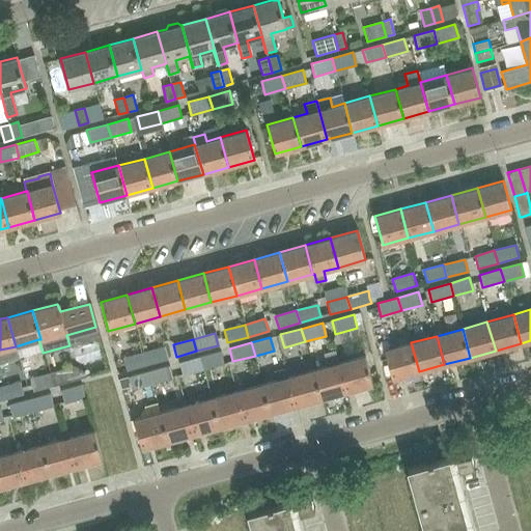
[(392,379),(419,371),(411,342),(385,350),(392,379)]
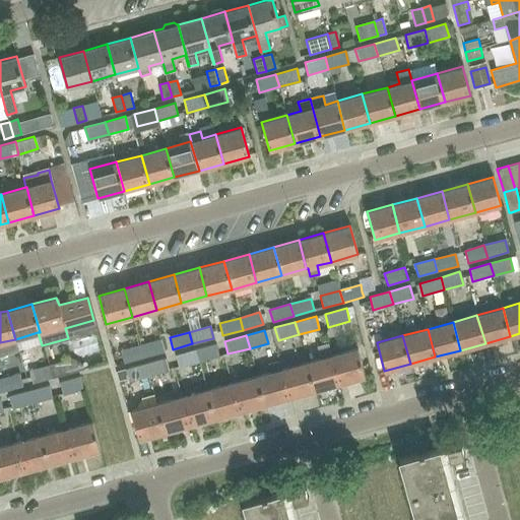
[(143,358),(163,352),(159,339),(140,345),(143,358)]
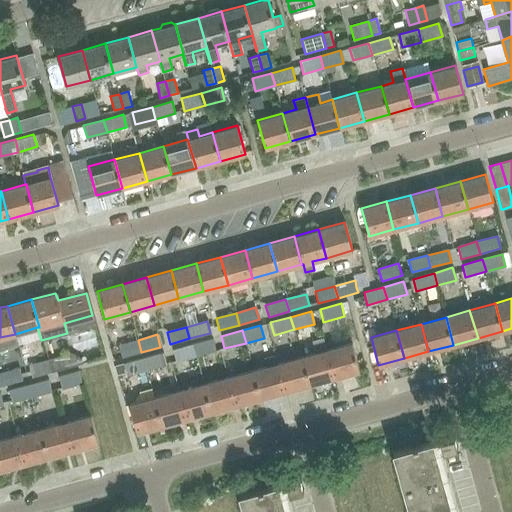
[(196,356),(215,351),(212,339),(193,344),(196,356)]
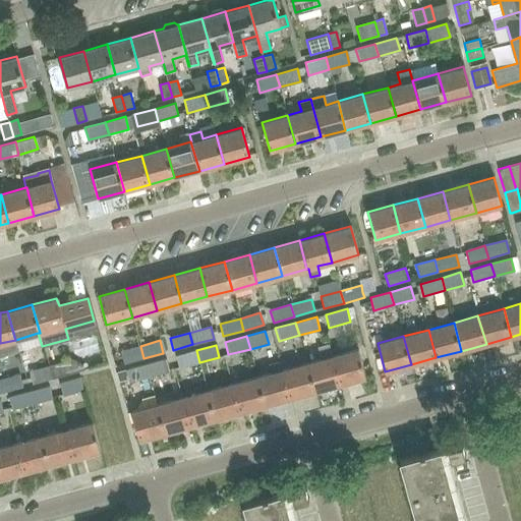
[(140,346),(119,351),(123,363),(143,358),(140,346)]
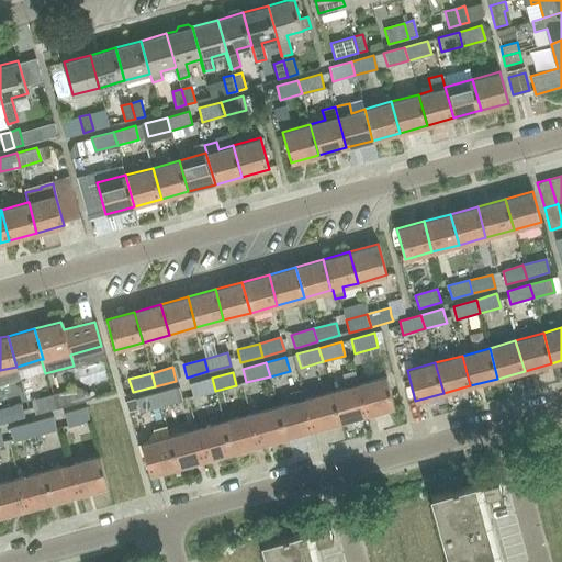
[(359,383),(368,415),(395,407),(386,375),(359,383)]
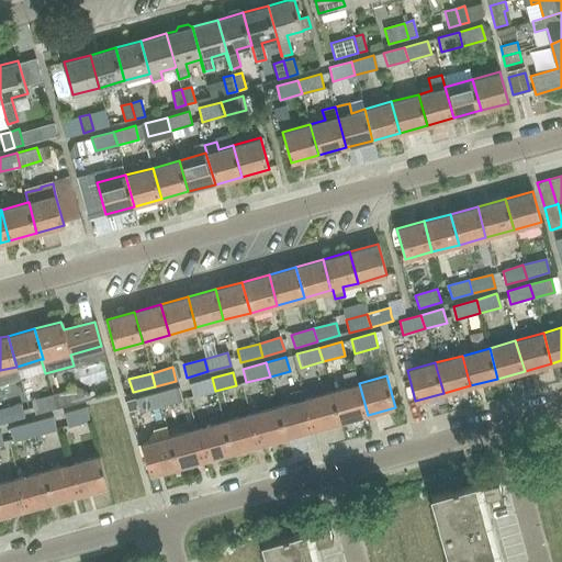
[(192,397),(215,391),(212,378),(189,384),(192,397)]
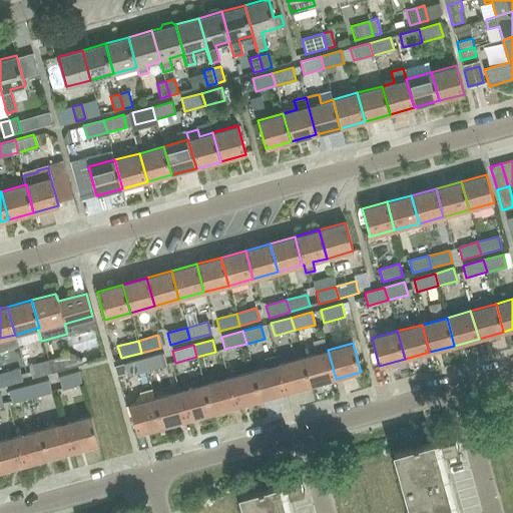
[(311,385),(336,379),(328,350),(303,357),(311,385)]
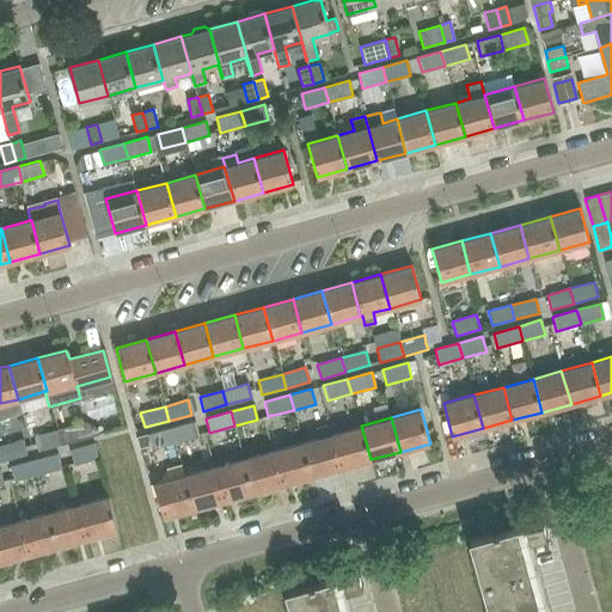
[(172,428),(176,442),(199,436),(194,422),(172,428)]
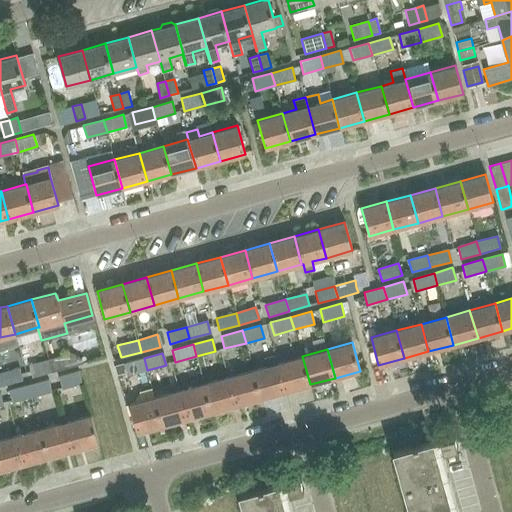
[(52,371),(71,366),(68,354),(48,359),(52,371)]
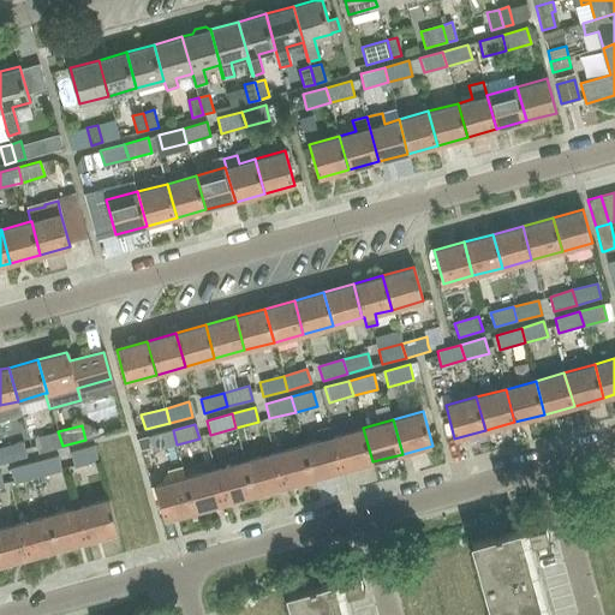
[(342,470),(334,436),(330,427),(316,430),(320,440),(304,445),(314,478),(342,470)]
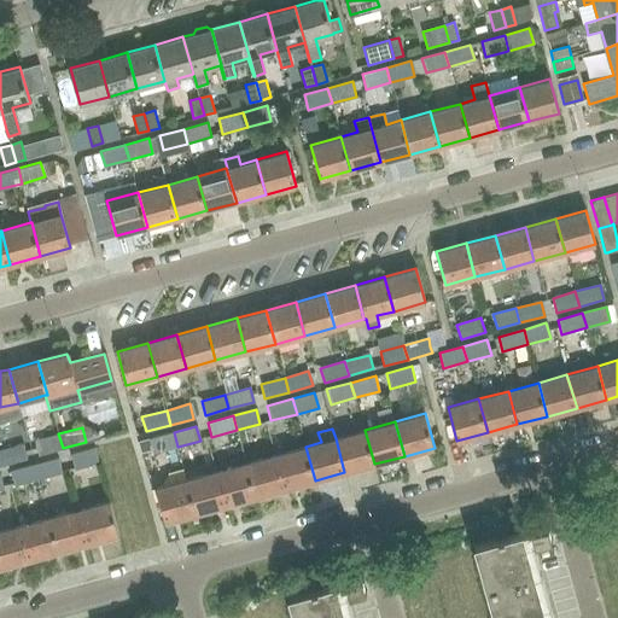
[(344,472),(374,464),(365,430),(336,438),(344,472)]
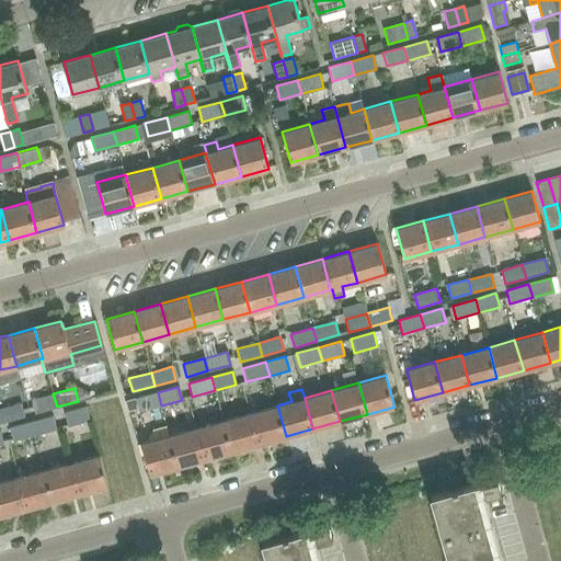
[(138,412),(161,405),(158,392),(135,399),(138,412)]
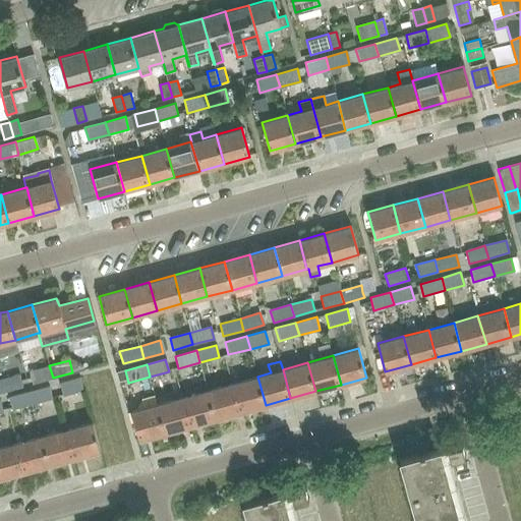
[(32,384),(53,378),(49,365),(29,371),(32,384)]
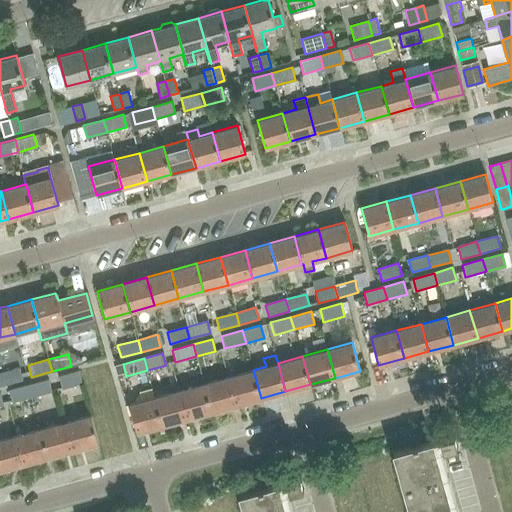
[(0,375),(3,385),(22,379),(19,367),(0,372),(0,375)]
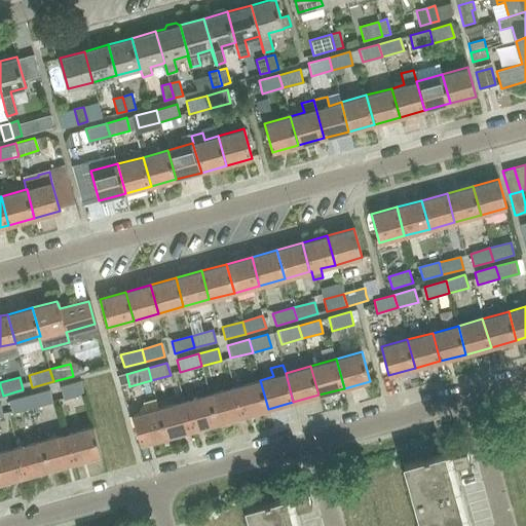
[(242,416),(268,409),(260,380),(234,387),(242,416)]
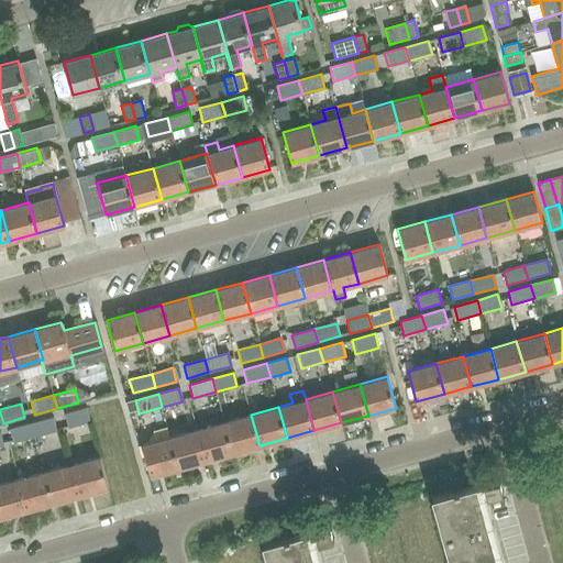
[(89,421),(86,409),(86,408),(64,414),(68,428),(89,421)]
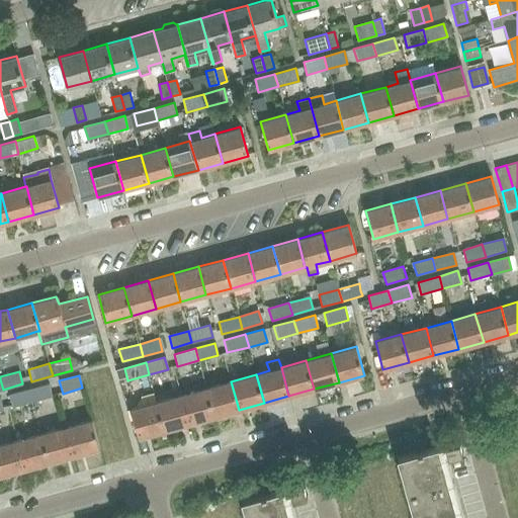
[(214,417),(239,410),(231,381),(206,389),(214,417)]
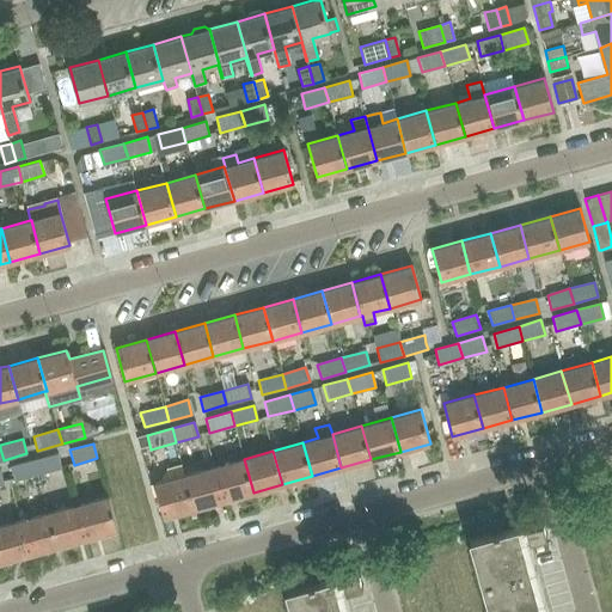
[(35,459),(38,475),(61,467),(57,453),(35,459)]
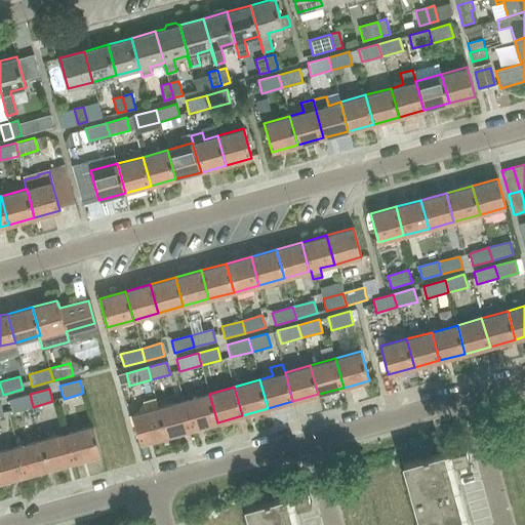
[(12,412),(33,407),(30,394),(8,400),(12,412)]
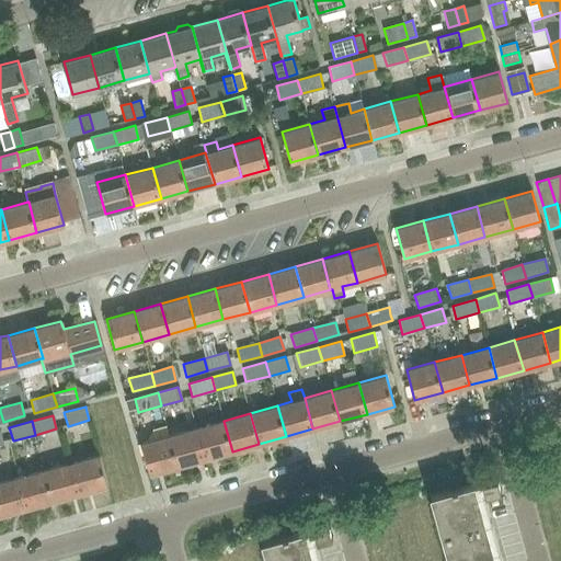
[(205,458),(232,451),(224,421),(197,427),(205,458)]
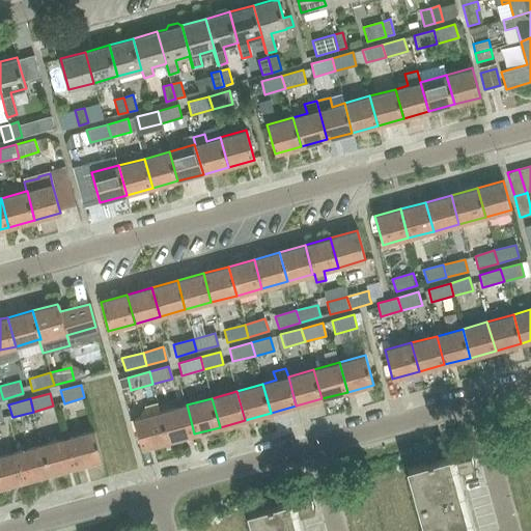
[(169,441),(194,434),(187,404),(161,412),(169,441)]
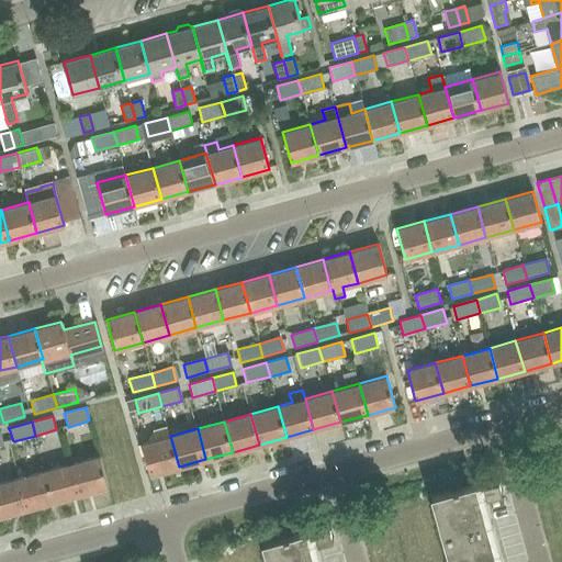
[(150,475),(179,467),(170,436),(142,444),(150,475)]
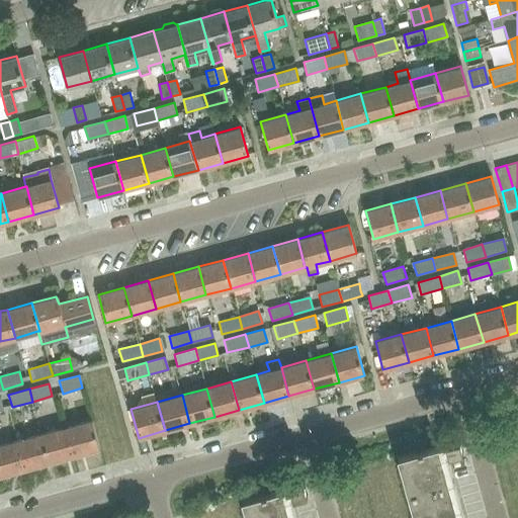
[(74,455),(99,448),(91,420),(66,427),(74,455)]
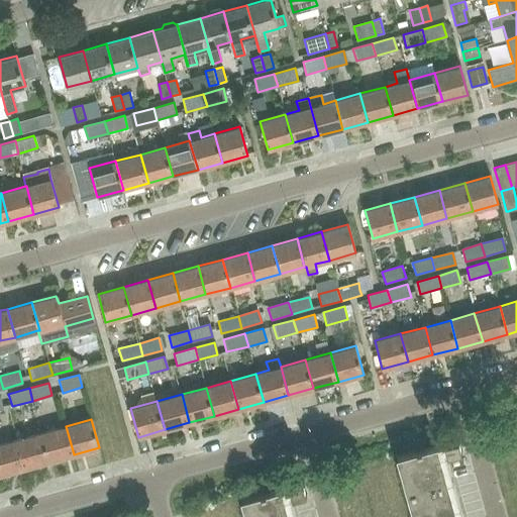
[(48,460),(74,454),(66,426),(41,433),(48,460)]
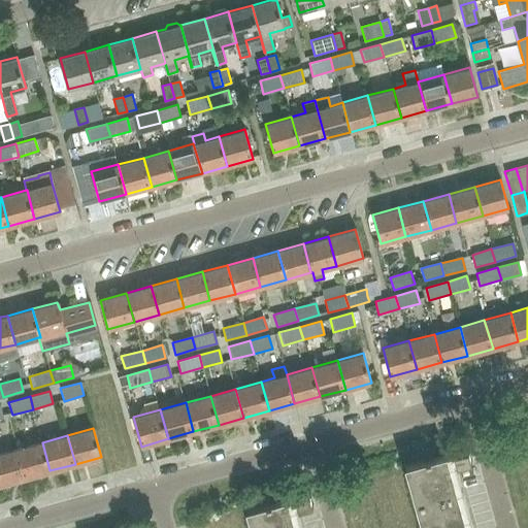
[(25,477),(50,470),(42,442),(17,450),(25,477)]
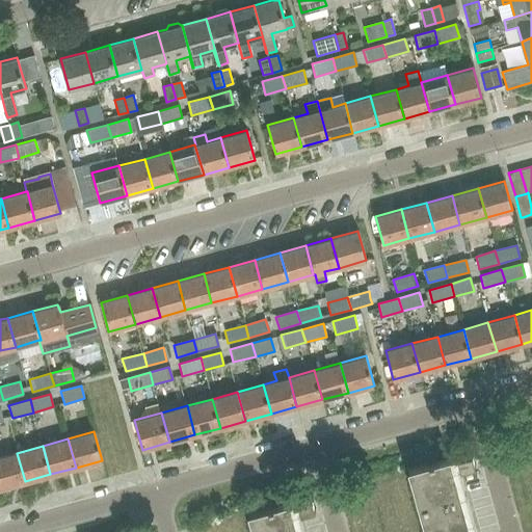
[(0,487),(25,481),(17,453),(0,456),(0,487)]
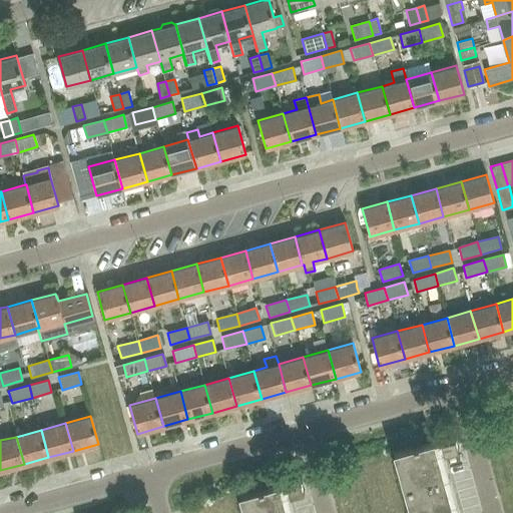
[(394,452),(410,512),(453,512),(438,453),(458,448),(455,437),(435,443),(434,441),(394,452)]
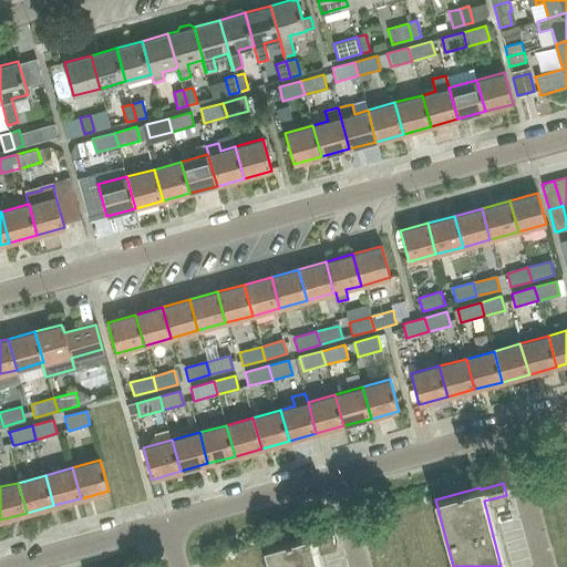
[(264,547),(269,566),(317,566),(312,548),(334,543),(331,531),(309,537),(309,535),(264,547)]
